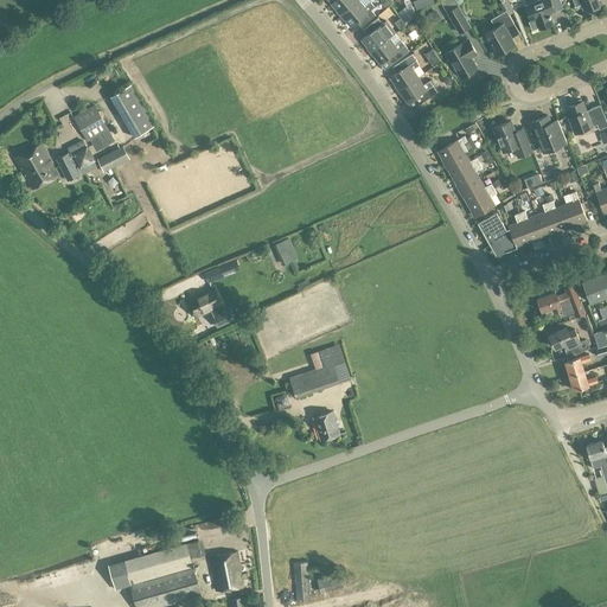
[(336,0),(331,5),(342,16),(358,1),(357,0),(336,0)]
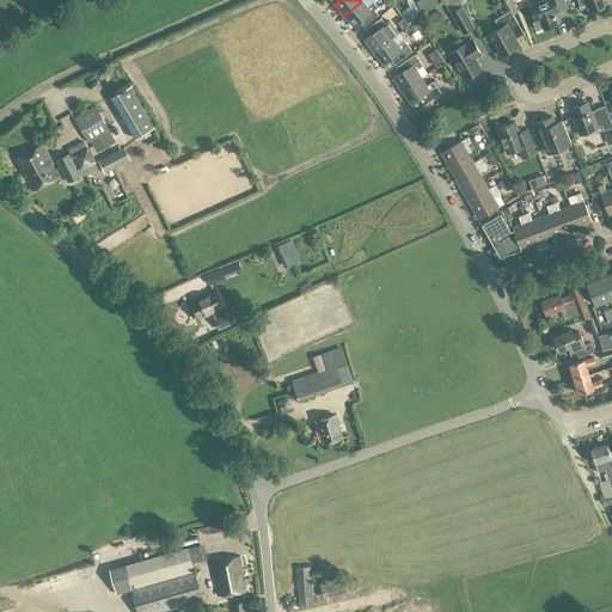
[(371,0),(362,0),(361,1),(344,16),(354,28),(360,23),(365,29),(379,16),(374,11),(378,7),(371,0)]
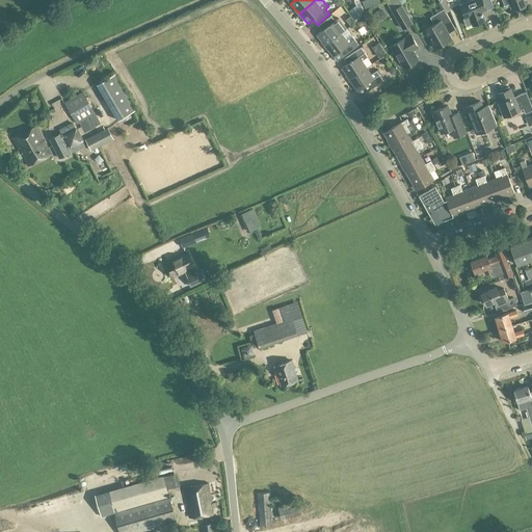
[(437,0),(440,3),(444,9),(430,18),(434,25),(424,31),(434,49),(451,38),(444,25),(451,21),(447,14),(450,11),(445,0),(444,0),(437,0)]
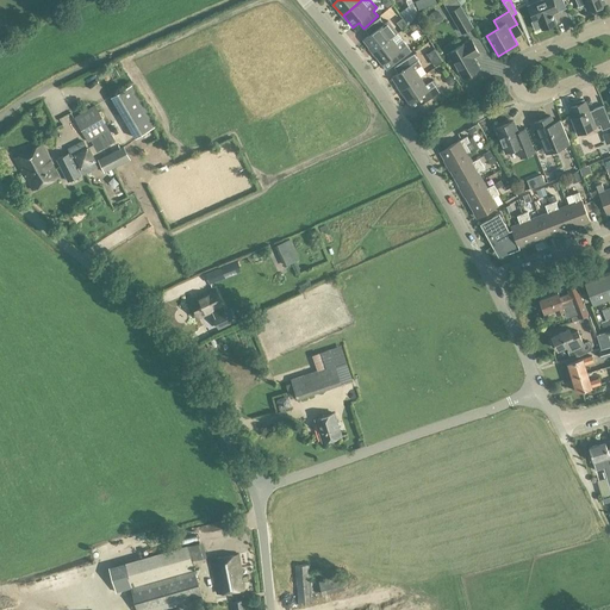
[(545,0),(528,7),(535,23),(539,20),(542,30),(556,24),(553,14),(567,10),(562,0),(545,0)]
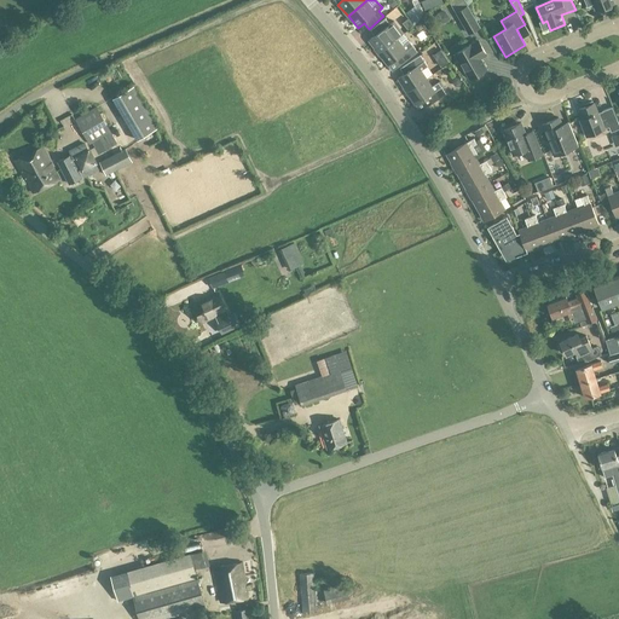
[(584,0),(588,7),(594,5),(597,11),(605,9),(606,11),(607,11),(612,10),(612,7),(612,5),(614,5),(612,0),(584,0)]
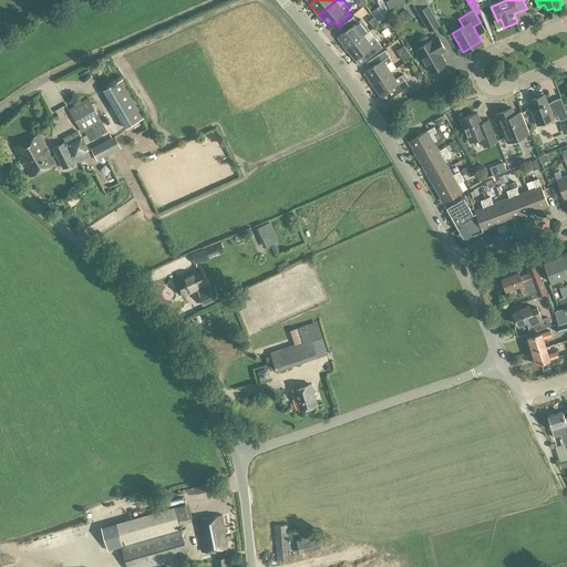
[(430,31),(439,26),(428,7),(419,12),(430,31)]
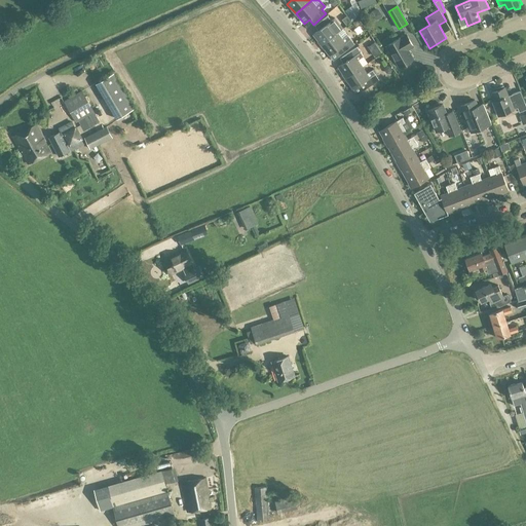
[(351,20),(358,14),(353,9),(347,14),(351,20)]
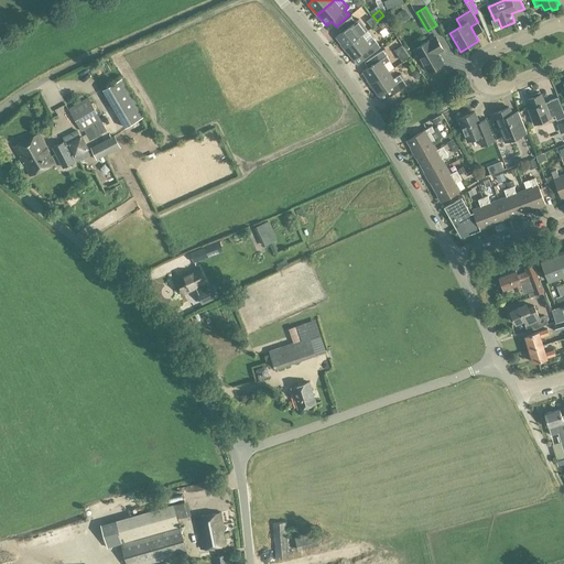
[(337,29),(342,33),(336,38),(345,49),(361,35),(368,31),(359,20),(355,23),(351,18),(337,29)]
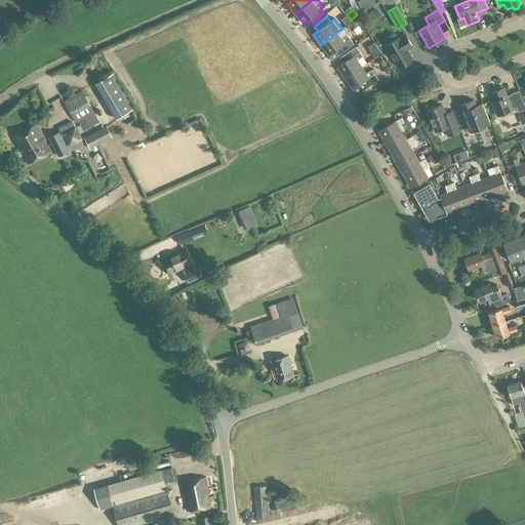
[(341,22),(346,27),(350,24),(346,18),(341,22)]
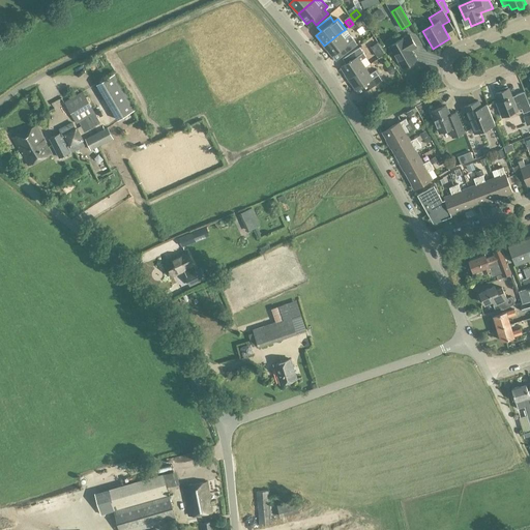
[(364,22),(359,27),(363,32),(370,28),(364,22)]
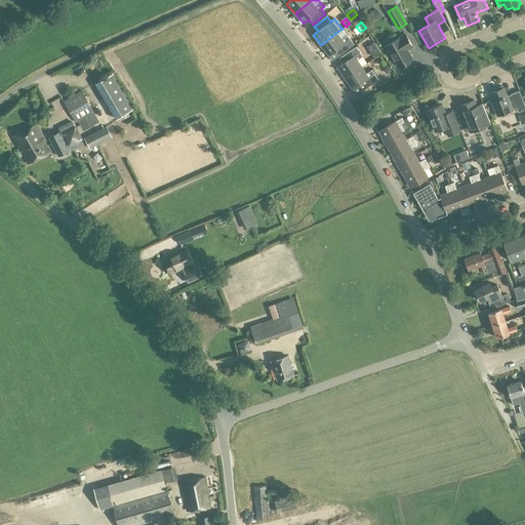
[(334,52),(337,57),(354,44),(347,36),(341,40),(336,33),(321,45),(329,56),(334,52)]
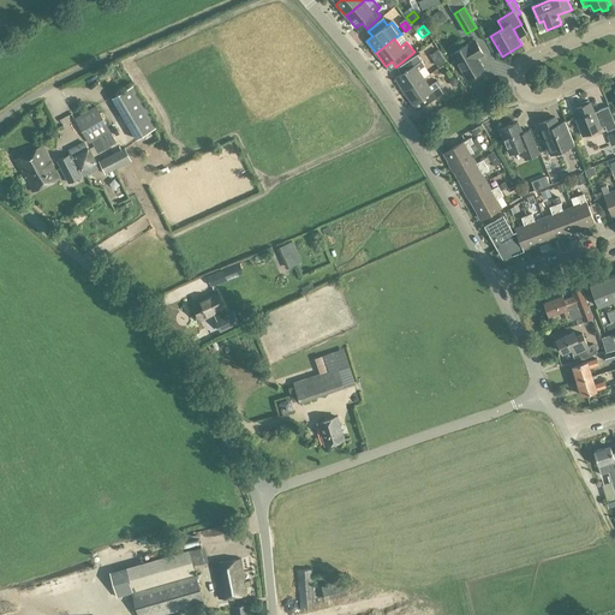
[(477,79),(478,78),(481,76),(481,73),(479,72),(484,70),(477,59),(483,55),(475,41),(469,45),(452,54),(467,79),(471,77),(472,78),(475,79),(477,79)]
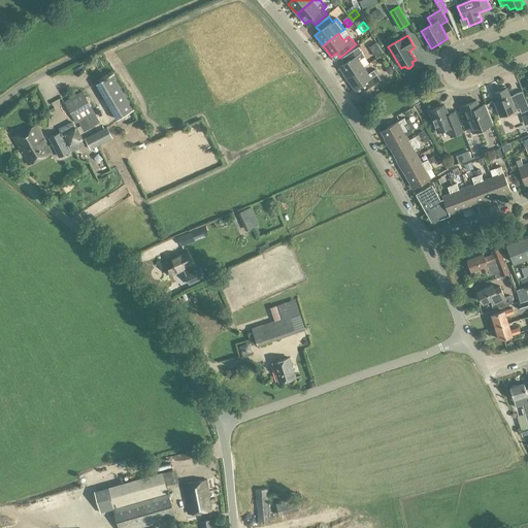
[(359,47),(341,59),(344,64),(339,68),(347,78),(364,68),(359,61),(365,57),(359,47)]
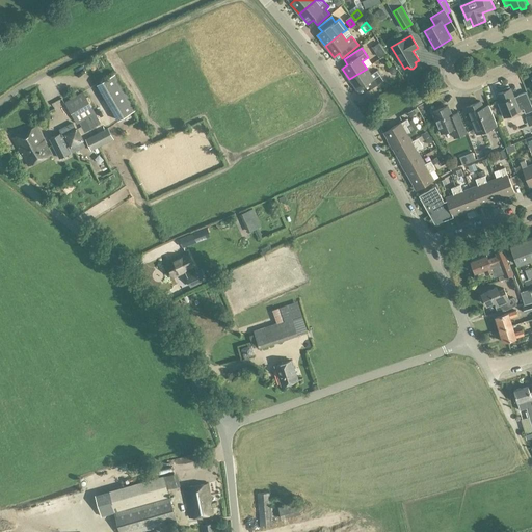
[(379,59),(386,55),(383,51),(376,55),(379,59)]
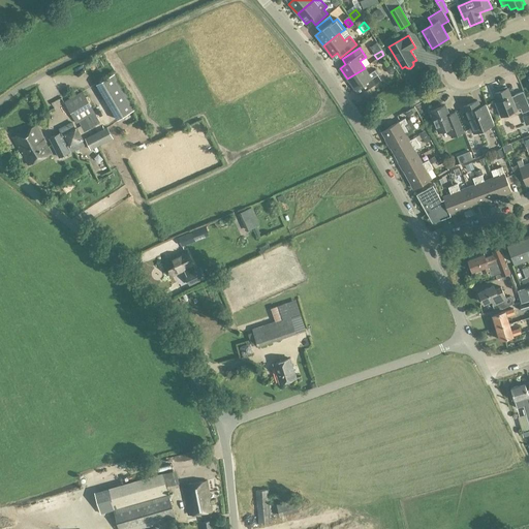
[(61,76),(70,72),(67,65),(57,70),(61,76)]
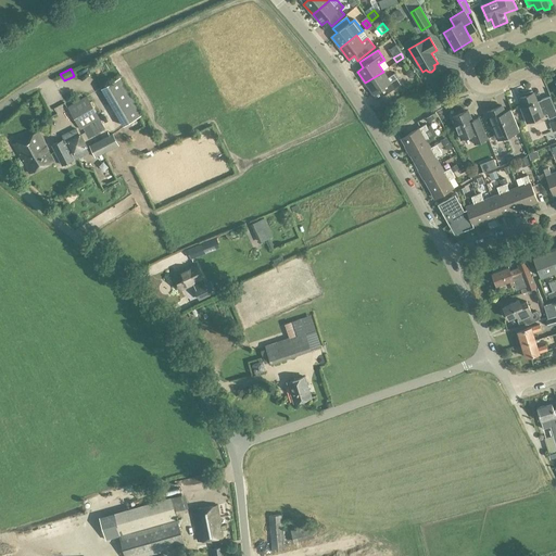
[(388,78),(383,72),(365,83),(374,95),(384,87),(389,93),(401,85),(393,74),(388,78)]
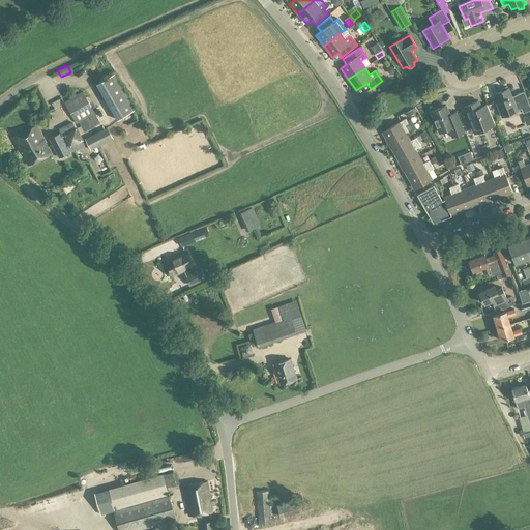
[(114,75),(96,85),(117,121),(136,110),(114,75)]
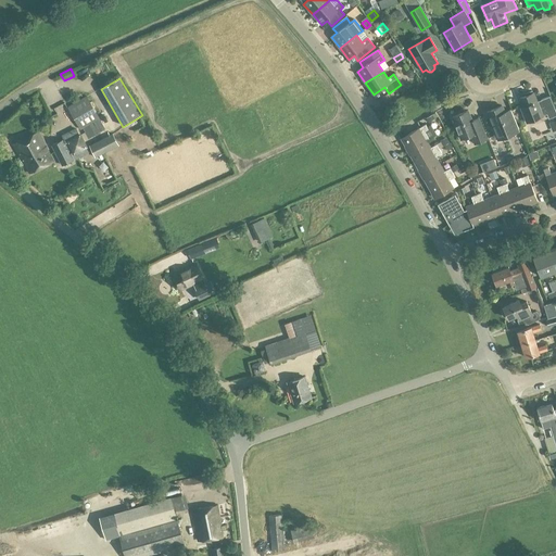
[(550,119),(555,116),(555,110),(551,97),(538,102),(534,93),(533,93),(532,91),(526,95),(527,97),(520,99),(525,108),(521,109),(528,123),(547,115),(550,119)]
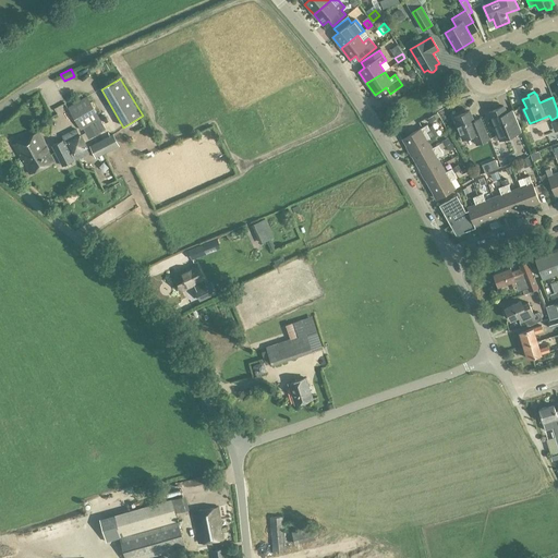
[(68,108),(81,131),(100,119),(97,113),(96,114),(86,98),(68,108)]
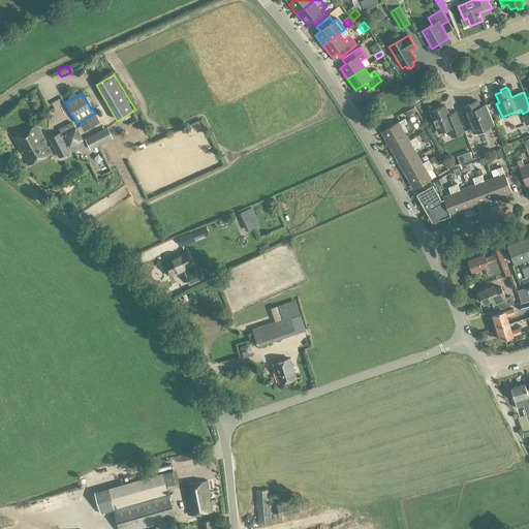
[(465,112),(464,113),(463,115),(465,120),(467,121),(469,120),(471,126),(470,127),(473,134),(495,125),(487,105),(480,107),(477,101),(463,107),(465,112)]
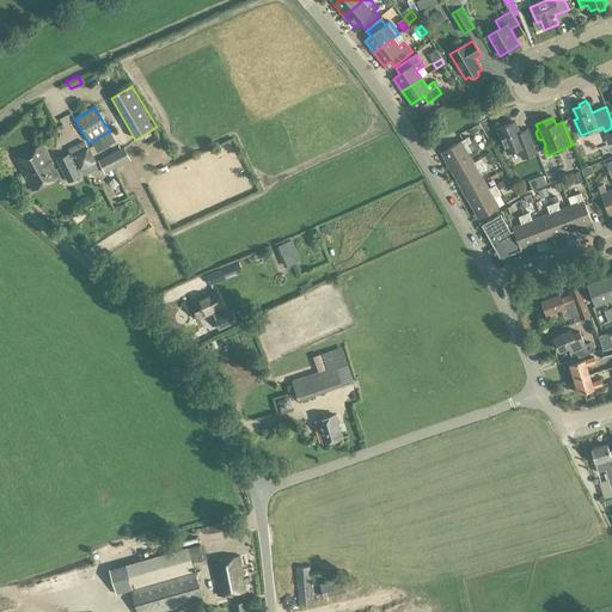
[(497,129),(508,154),(516,151),(520,152),(524,159),(537,153),(527,130),(520,133),(515,122),(497,129)]
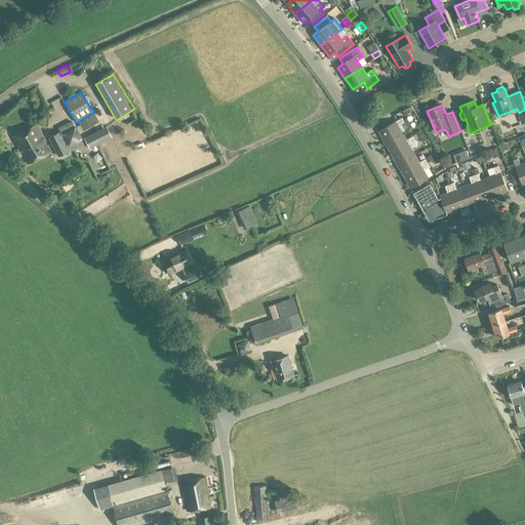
[(404,122),(402,118),(378,131),(386,143),(403,132),(405,131),(401,124),(404,122)]
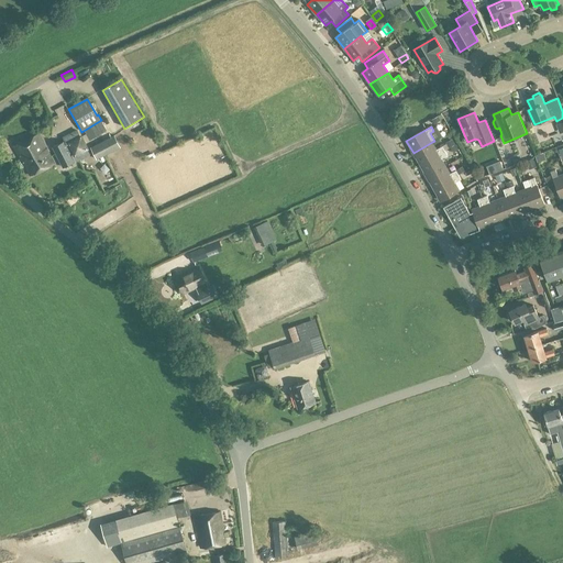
[(77,130),(64,136),(77,162),(90,155),(77,130)]
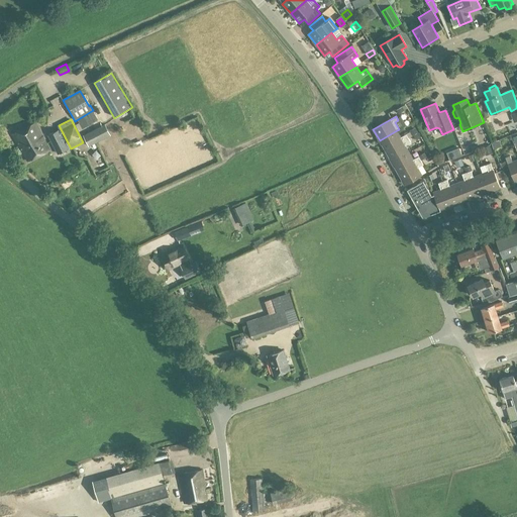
[(13,134),(27,162),(49,150),(35,123),(13,134)]
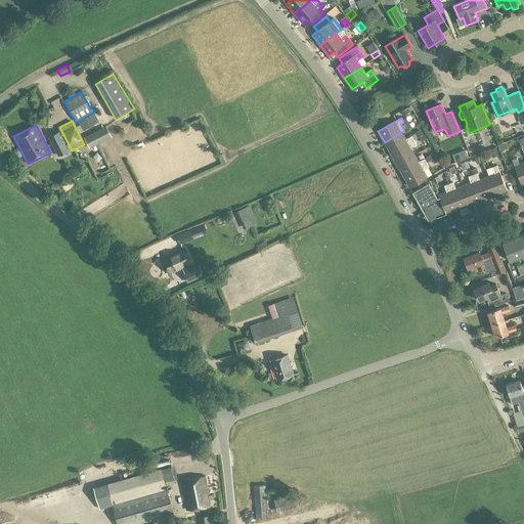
[(84,137),(89,148),(112,137),(106,126),(84,137)]
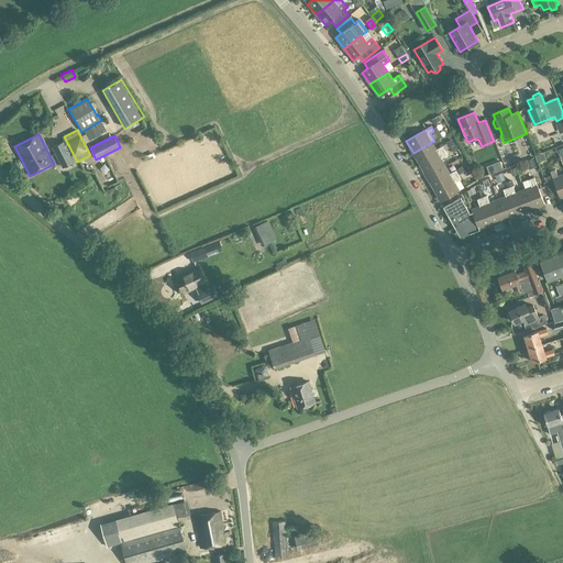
[(54,147),(64,167),(76,162),(65,142),(54,147)]
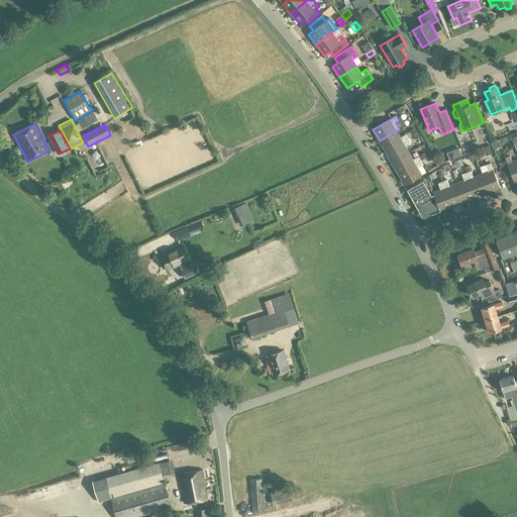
[(409,138),(406,134),(401,137),(397,130),(380,140),(386,151),(409,138)]
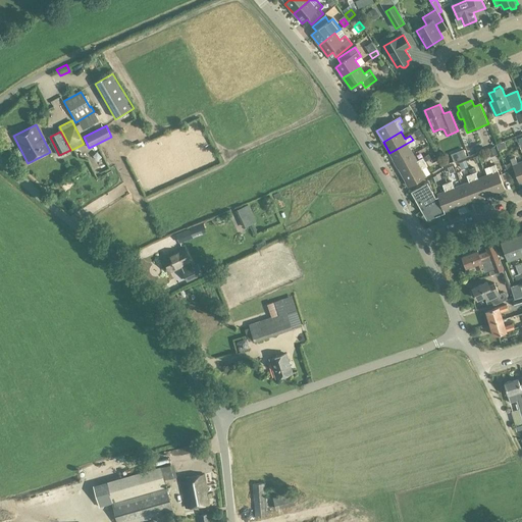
[(396,164),(414,154),(410,147),(415,144),(413,140),(389,153),(396,164)]
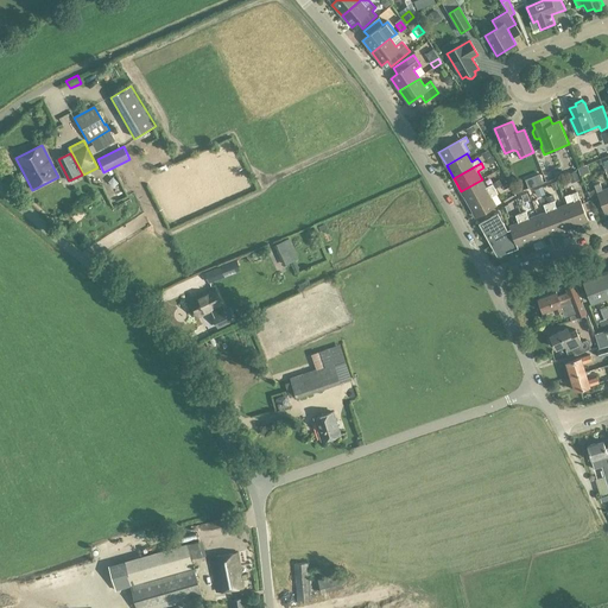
[(571,183),(578,179),(576,172),(568,175),(571,183)]
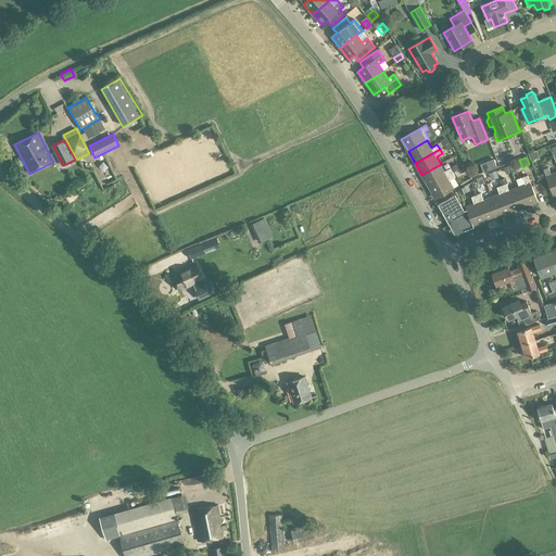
[(494,160),(488,162),(490,169),(497,167),(494,160)]
